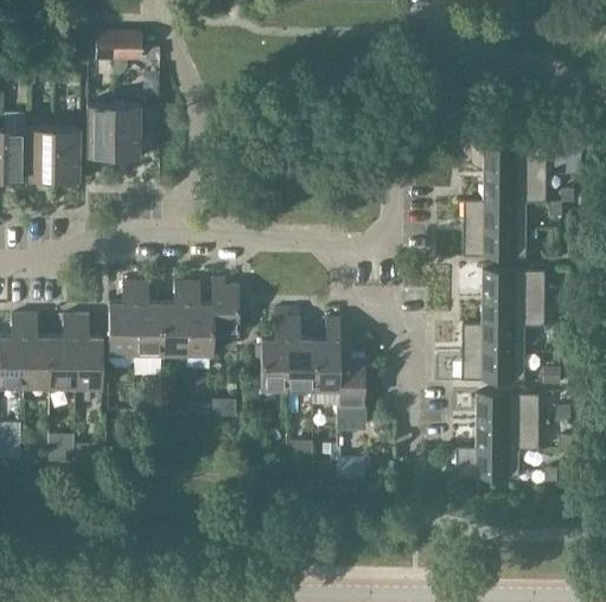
[(113,61),(114,33),(95,32),(95,61),(113,61)]
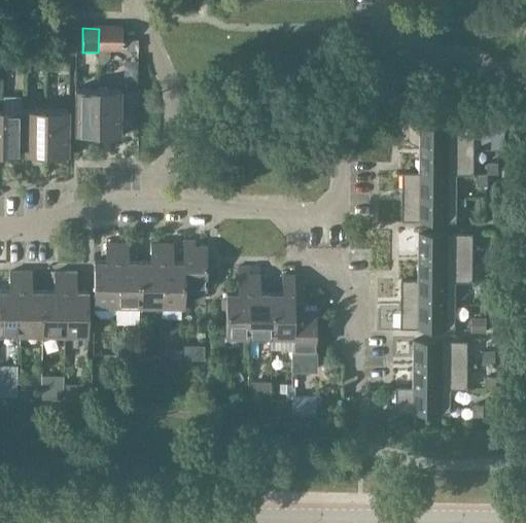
[(120,53),(120,29),(99,29),(98,53),(120,53)]
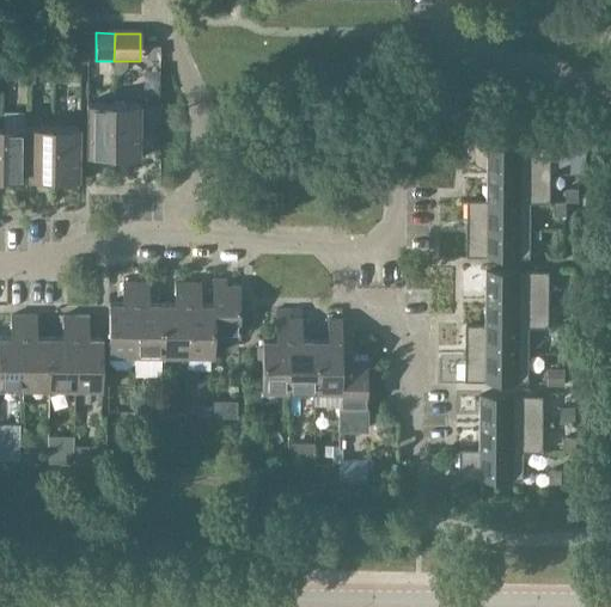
[(87,66),(87,44),(71,43),(71,66),(87,66)]
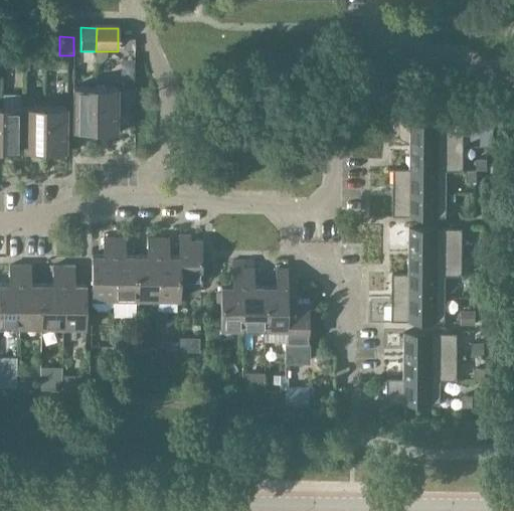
[(13,70),(13,60),(2,60),(2,70),(13,70)]
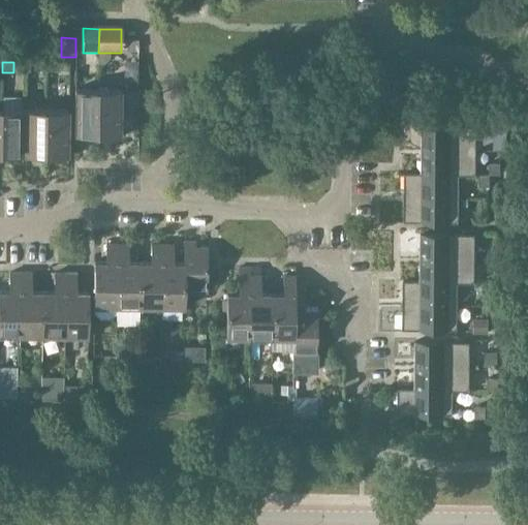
[(47,72),(47,62),(34,62),(34,72),(47,72)]
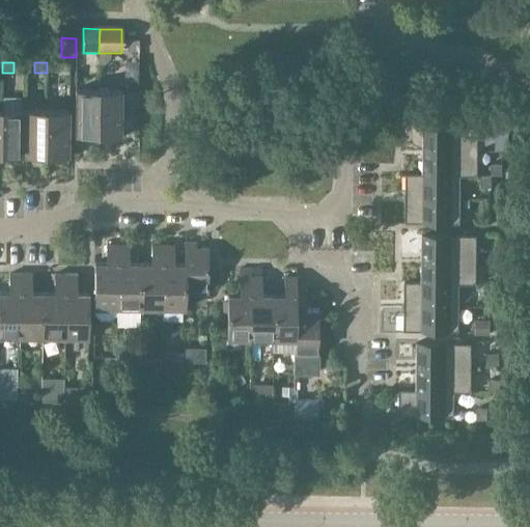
[(58,74),(58,64),(58,62),(47,62),(47,73),(58,74)]
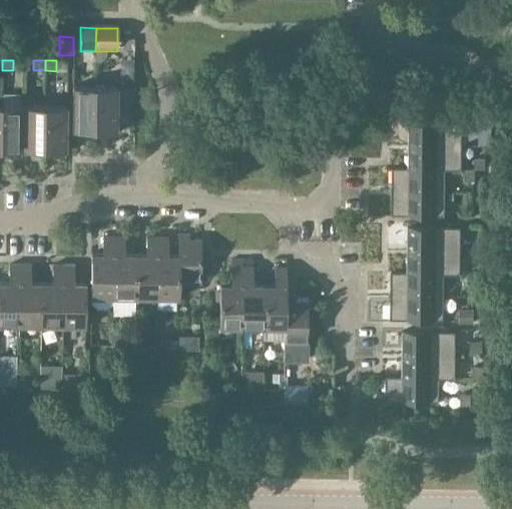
[(94,133),(95,89),(73,89),(72,133),(94,133)]
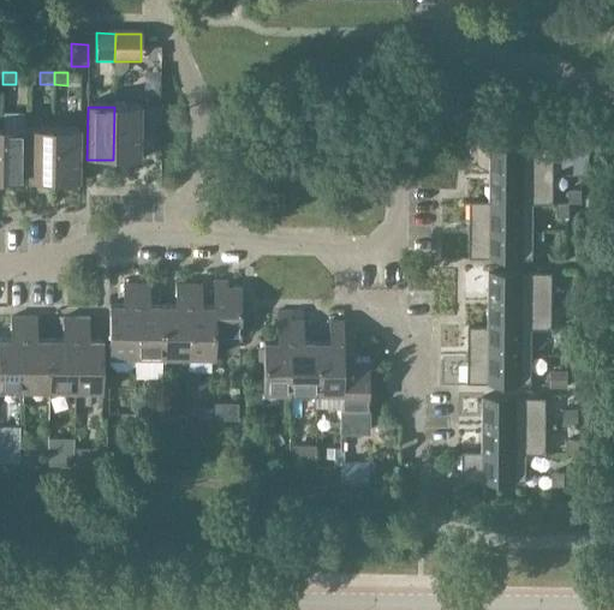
[(114,107),(113,160),(141,160),(141,107),(114,107)]
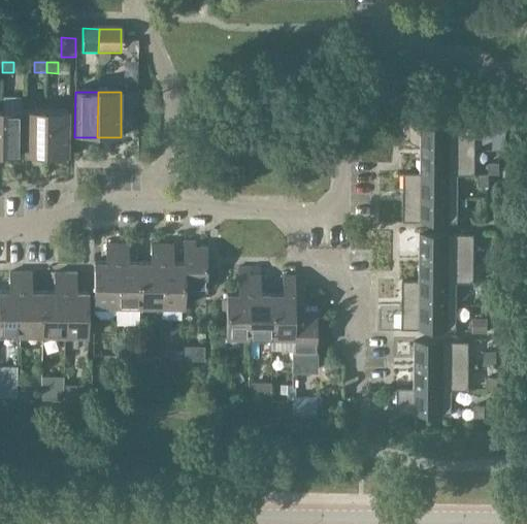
[(24,157),(24,111),(1,111),(1,157),(24,157)]
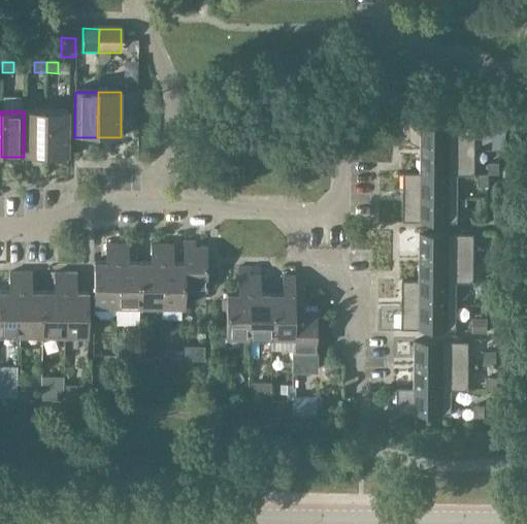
[(45,158),(46,111),(24,111),(24,157),(45,158)]
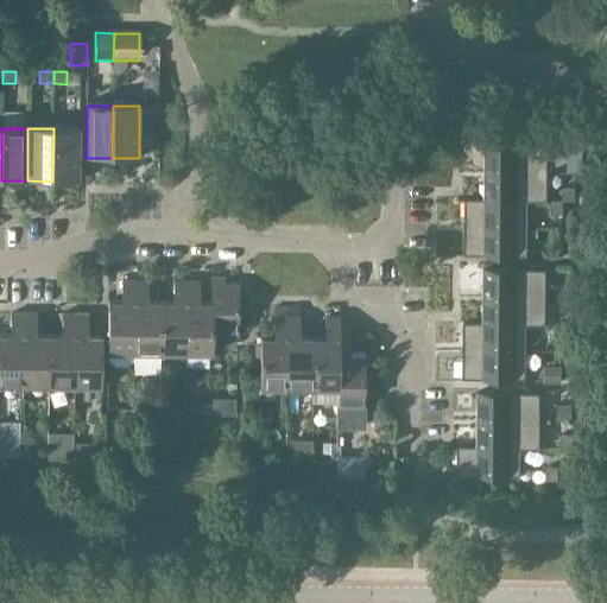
[(78,182),(80,128),(54,128),(52,182),(78,182)]
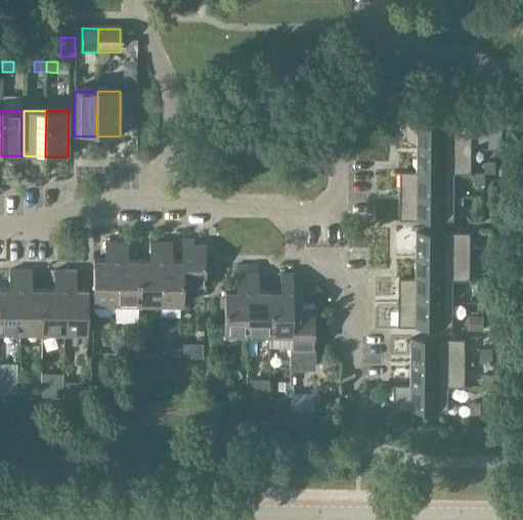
[(471,153),(471,129),(471,128),(418,128),(418,152),(471,153)]
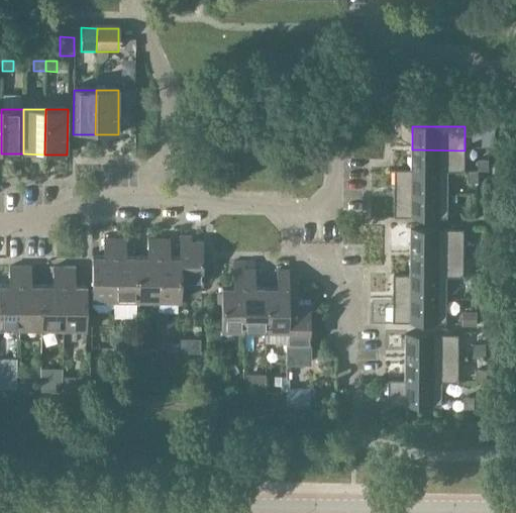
[(465,174),(465,150),(412,149),(412,172),(412,173),(448,174),(465,174)]
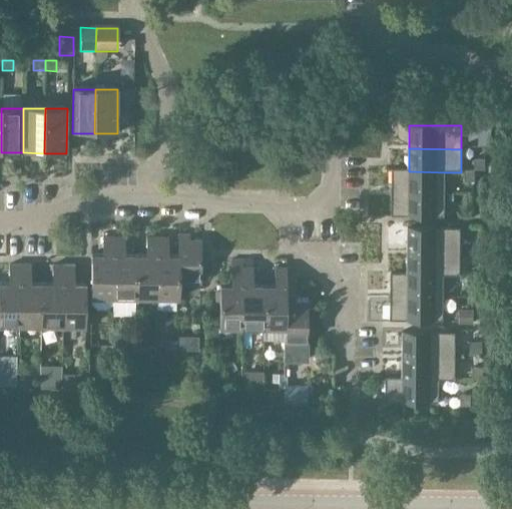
[(486,173),(486,161),(475,161),(475,173),(486,173)]
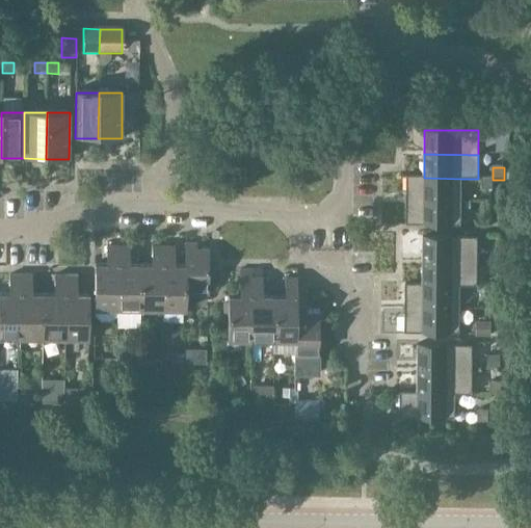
[(424,178),(424,177),(406,177),(406,201),(460,202),(461,179),(424,178)]
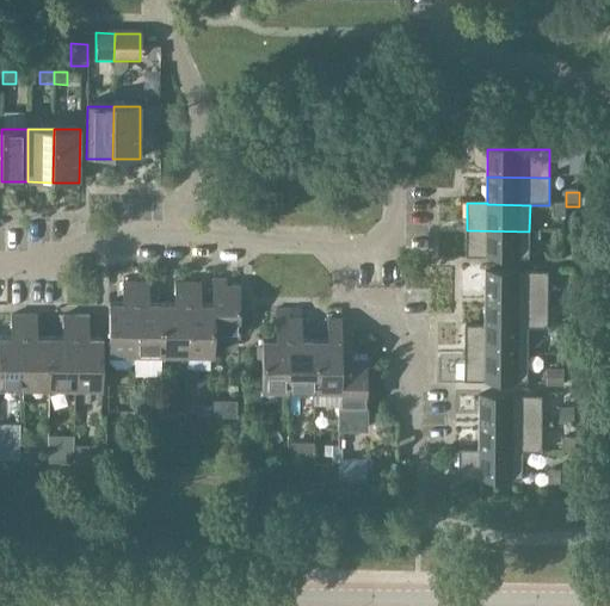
[(567,220),(566,206),(555,205),(554,220),(567,220)]
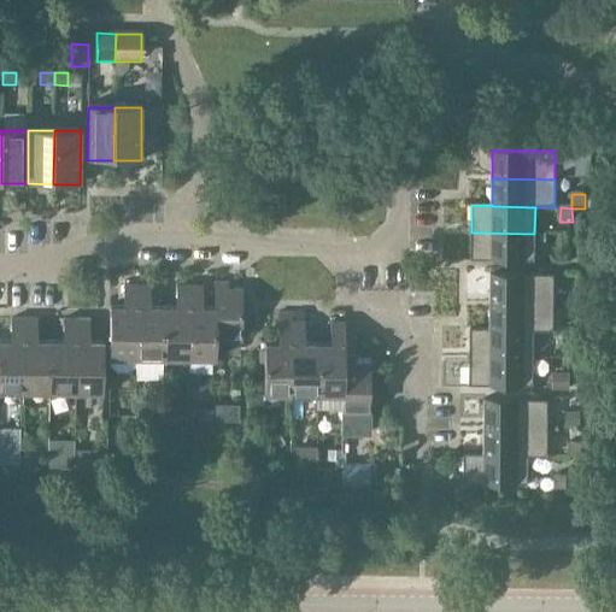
[(534,262),(534,234),(471,233),(471,260),(534,262)]
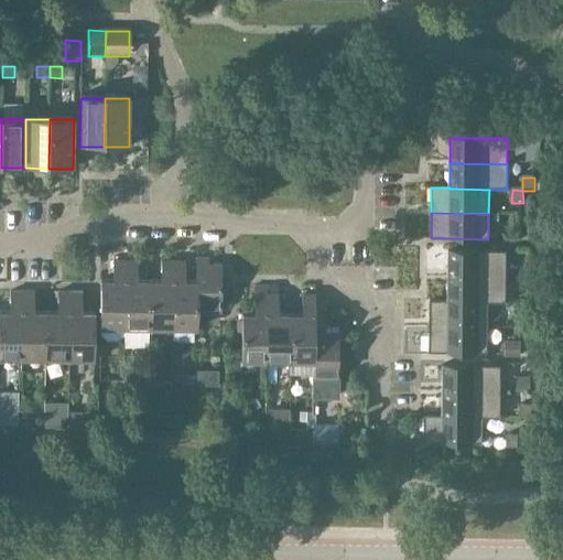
[(448,278),(506,279),(506,252),(448,252),(448,278)]
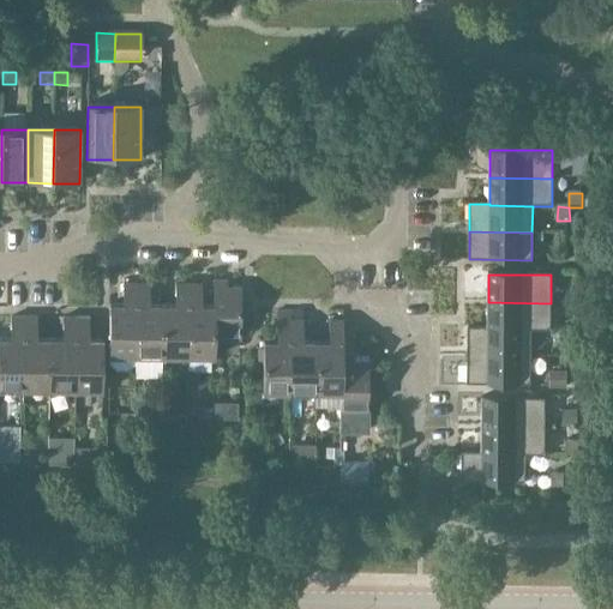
[(240,341),(240,289),(226,289),(226,283),(212,283),(212,308),(214,341),(240,341)]
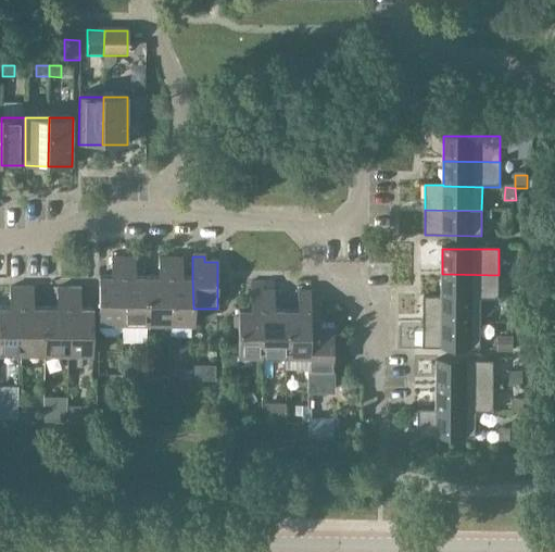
[(99,326),(99,331),(105,338),(115,338),(122,331),(123,331),(123,326),(123,259),(112,259),(111,278),(99,278),(99,291),(99,326)]
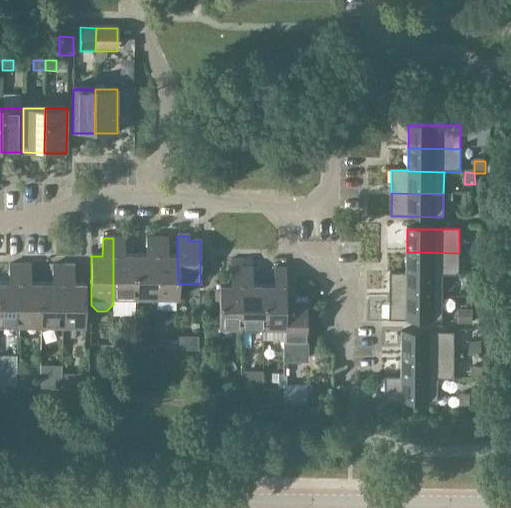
[(135,313),(135,300),(135,256),(124,256),(124,239),(113,238),(113,300),(113,313),(135,313)]
